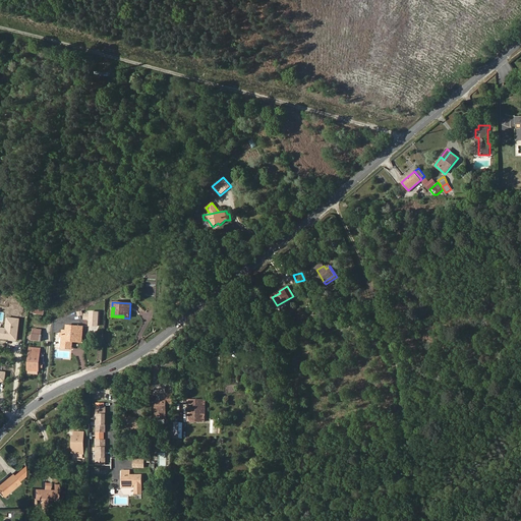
[(83,320),(90,321),(89,327),(99,328),(100,312),(90,311),(90,313),(83,313),(83,320)]
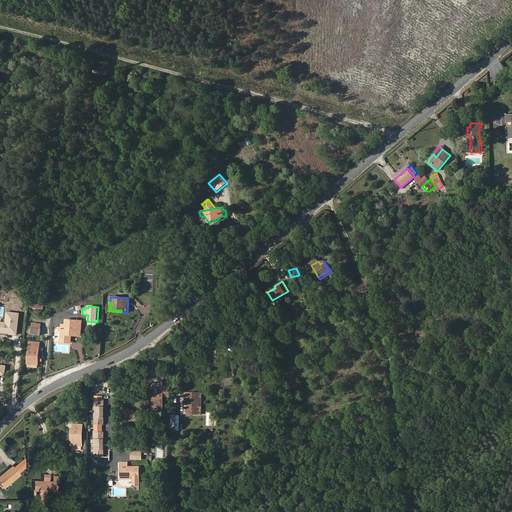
[(80,336),(82,321),(66,320),(65,325),(62,324),(61,327),(61,331),(60,342),(66,343),(67,335),(71,336),(80,336)]
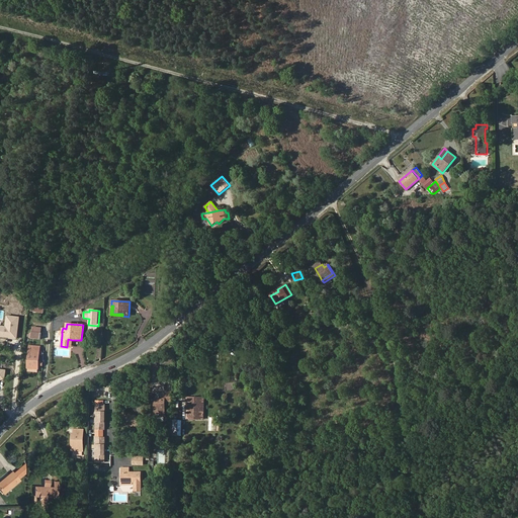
[(38,361),(40,346),(34,346),(34,347),(30,347),(28,371),(37,372),(38,366),(38,361)]
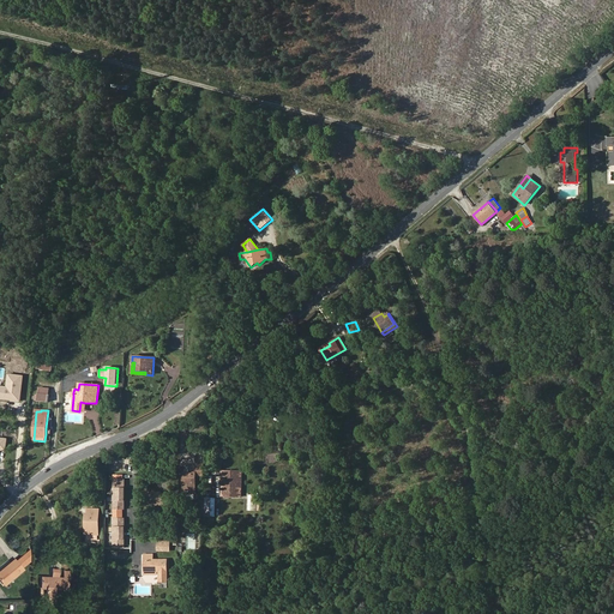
[(196,493),(196,476),(203,476),(203,464),(194,464),(194,473),(184,473),(184,491),(190,491),(190,493),(196,493)]
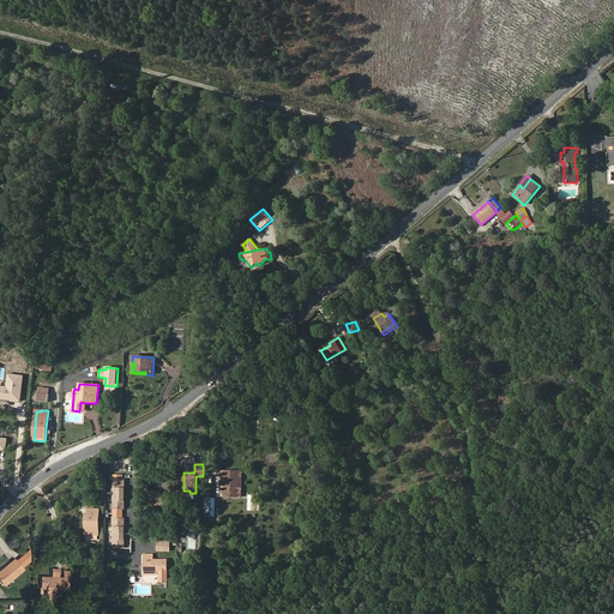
[(241,497),(242,471),(222,471),(221,497),(241,497)]
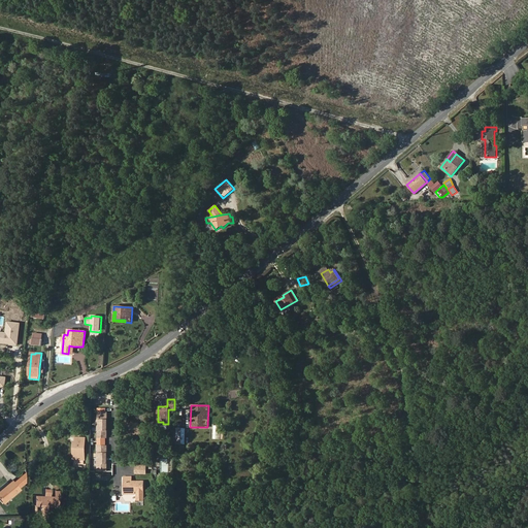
[(107,425),(107,408),(98,408),(98,425),(107,425)]
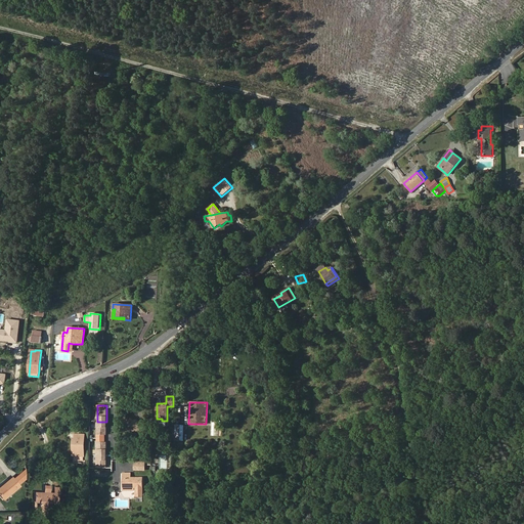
[(145,431),(145,422),(137,422),(129,422),(126,421),(125,430),(145,431)]
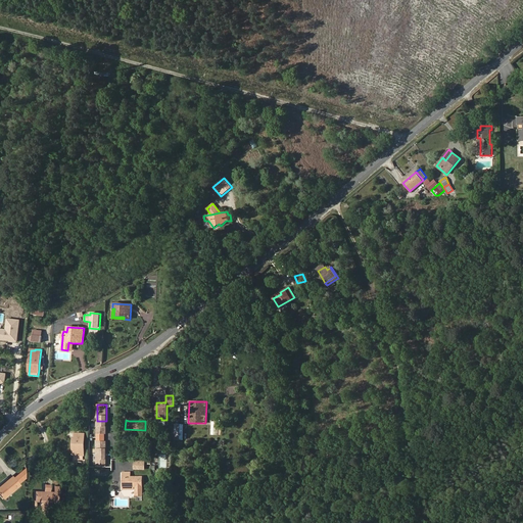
[(106,433),(106,421),(97,421),(97,437),(104,437),(104,433),(106,433)]
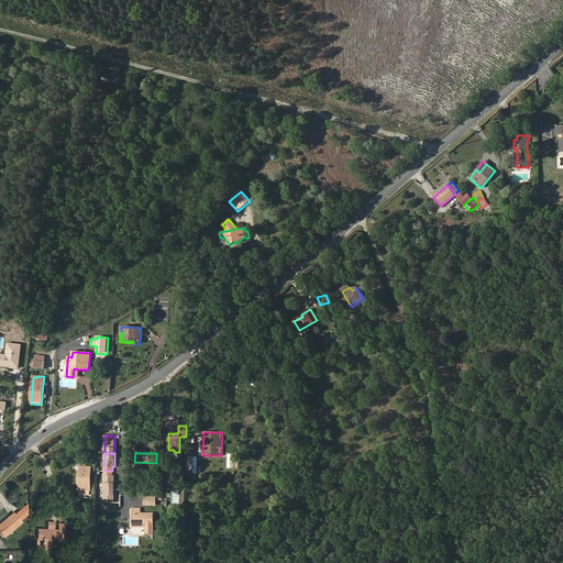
[(197,473),(197,456),(188,456),(188,473),(197,473)]
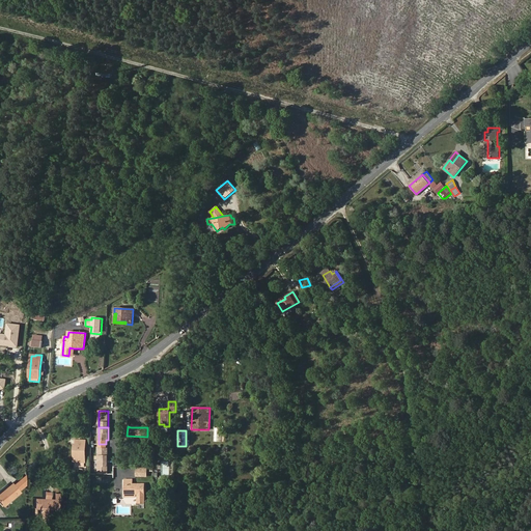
[(85,463),(86,441),(76,440),(76,445),(75,445),(74,451),(76,451),(76,462),(76,466),(77,467),(85,467),(85,463)]
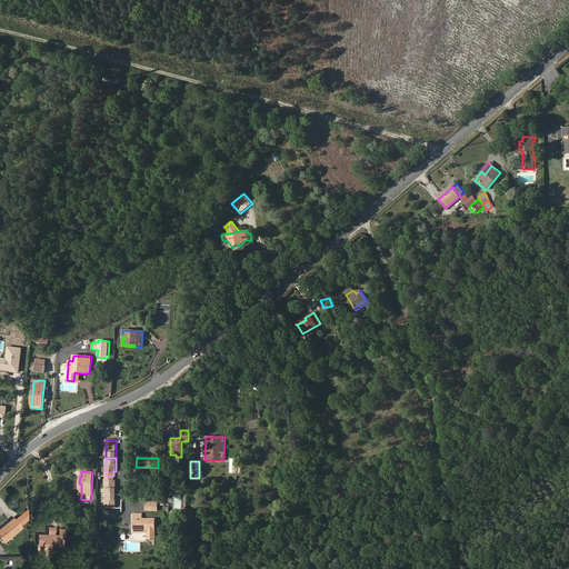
[(116,495),(116,480),(113,480),(113,476),(106,476),(106,495),(116,495)]
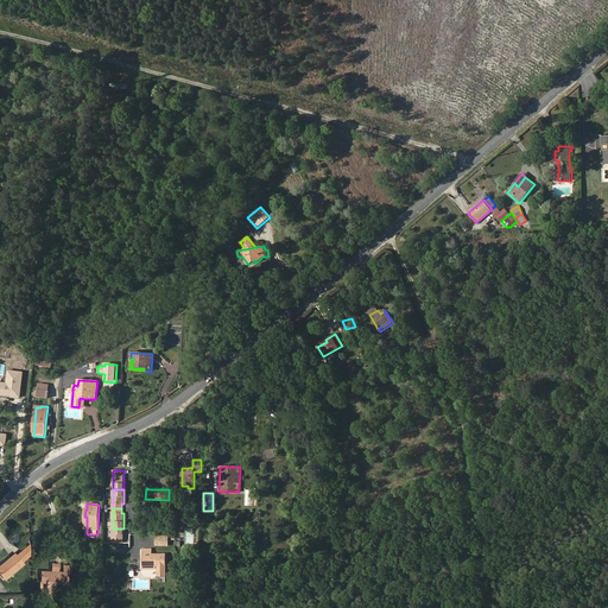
[(122,543),(124,529),(113,529),(112,543),(122,543)]
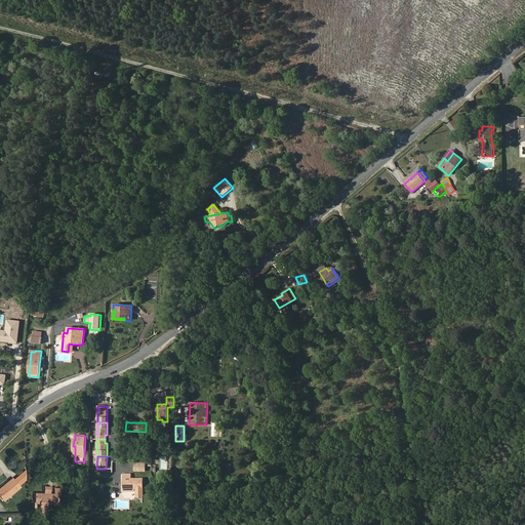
[(0,495),(4,500),(19,487),(18,486),(26,479),(26,470),(13,480),(12,478),(9,481),(9,482),(0,490),(0,489),(0,495)]
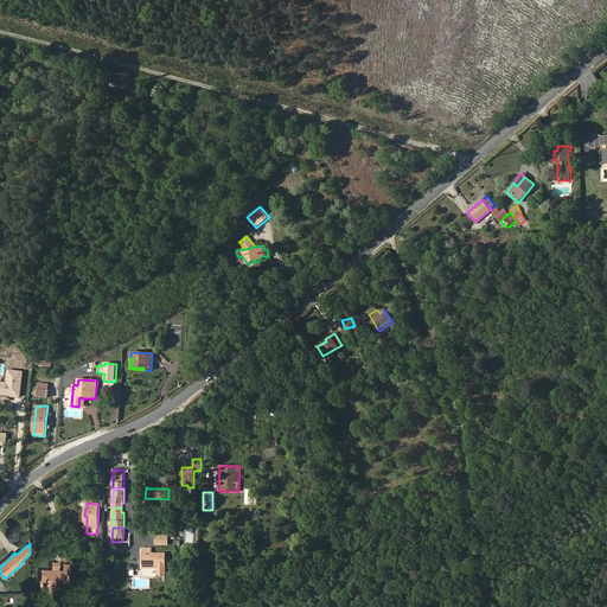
[(165,564),(165,554),(152,554),(152,548),(142,548),(142,564),(155,564),(165,564)]
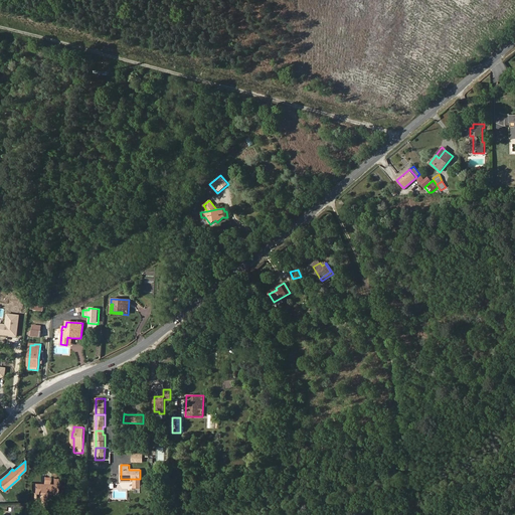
[(0,480),(0,481),(9,473),(9,472),(0,479),(0,480)]
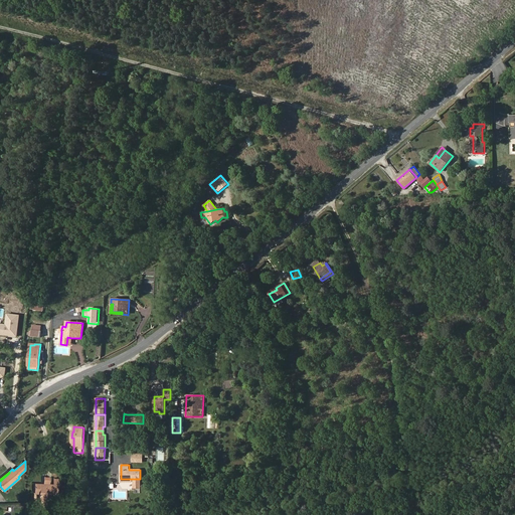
[(56,494),(56,485),(53,485),(48,485),(48,478),(44,478),(43,485),(35,484),(34,493),(39,494),(39,500),(45,500),(45,494),(56,494)]
